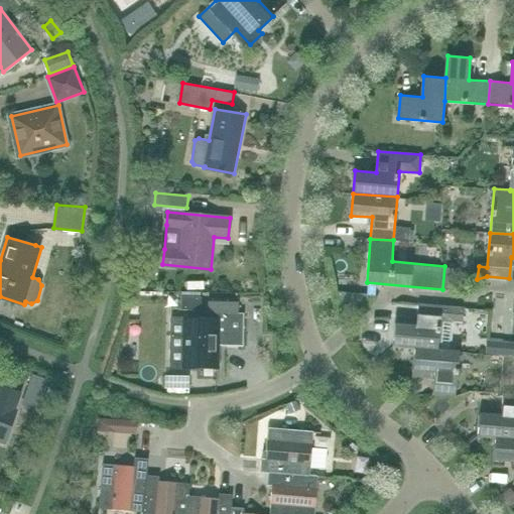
[(212,282),(212,272),(195,272),(195,281),(212,282)]
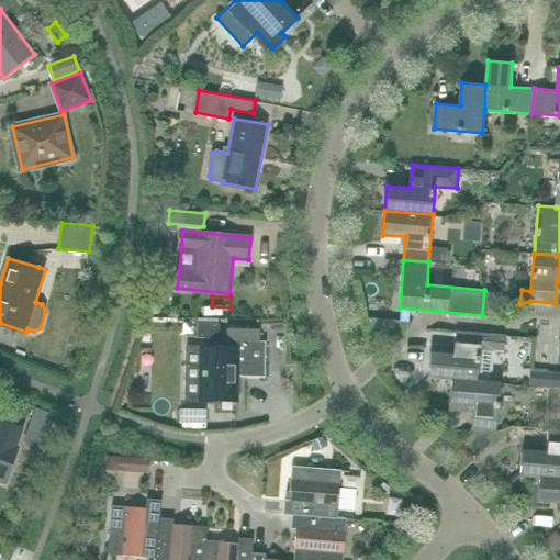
[(199,322),(198,336),(220,337),(220,323),(199,322)]
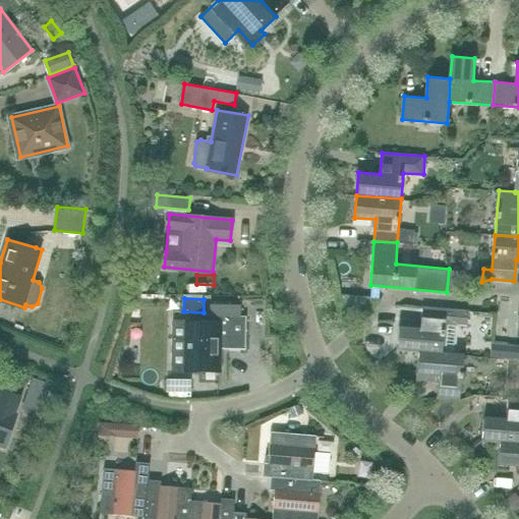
[(186,325),(185,366),(220,367),(221,344),(245,345),(246,315),(240,315),(240,304),(211,303),(211,314),(210,323),(210,325),(186,325)]
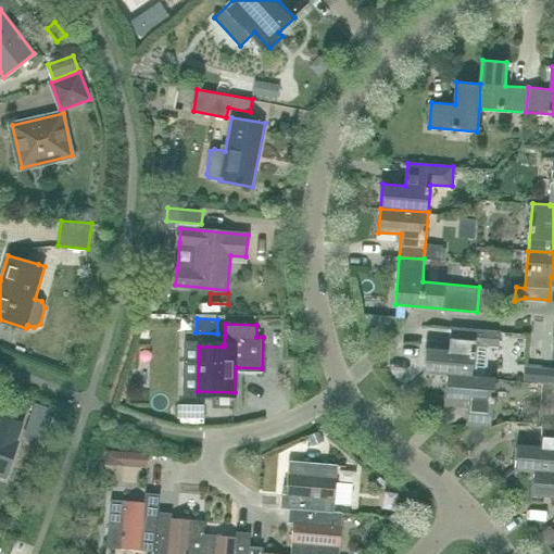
[(427,348),(425,373),(448,375),(473,376),(486,377),(488,345),(499,347),(501,331),(476,329),(452,327),(451,342),(439,341),(439,343),(427,342),(427,348)]
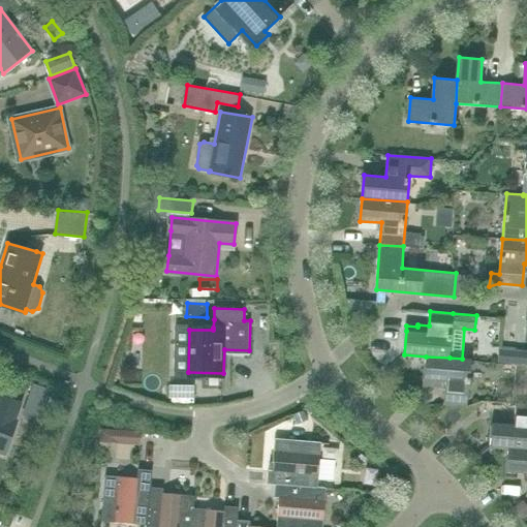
[(526,348),(514,347),(512,363),(526,364),(526,348)]
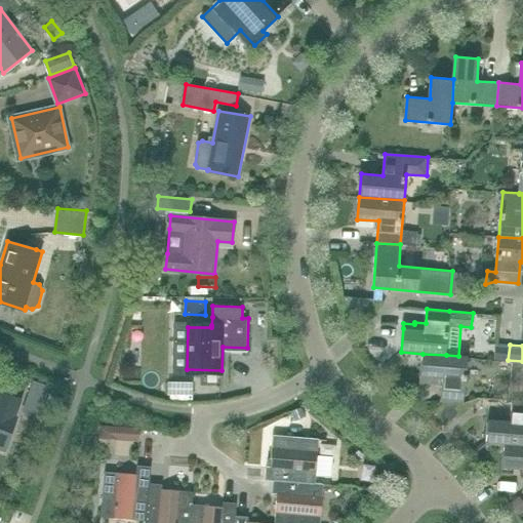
[(423,354),(420,376),(443,378),(441,400),(465,402),(465,396),(468,357),(458,356),(446,355),(423,354)]
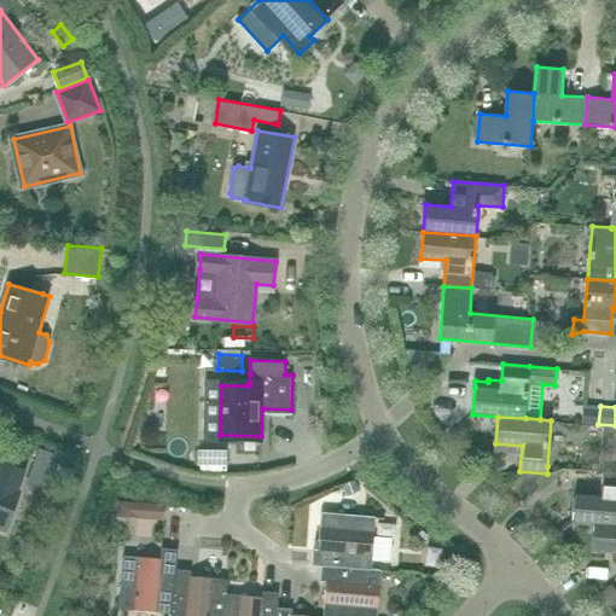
[(40,449),(28,483),(46,490),(58,455),(40,449)]
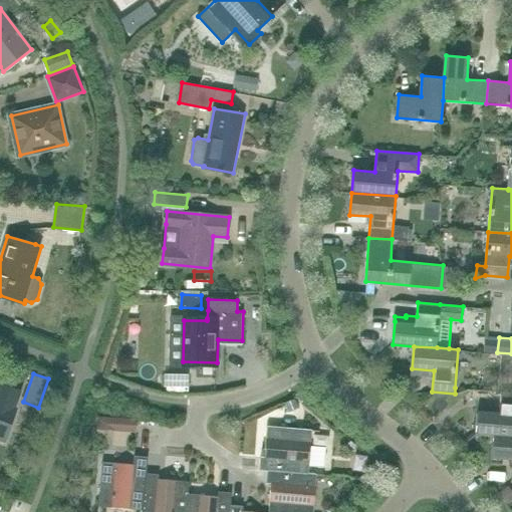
[(190,373),(166,373),(166,386),(190,387),(190,373)]
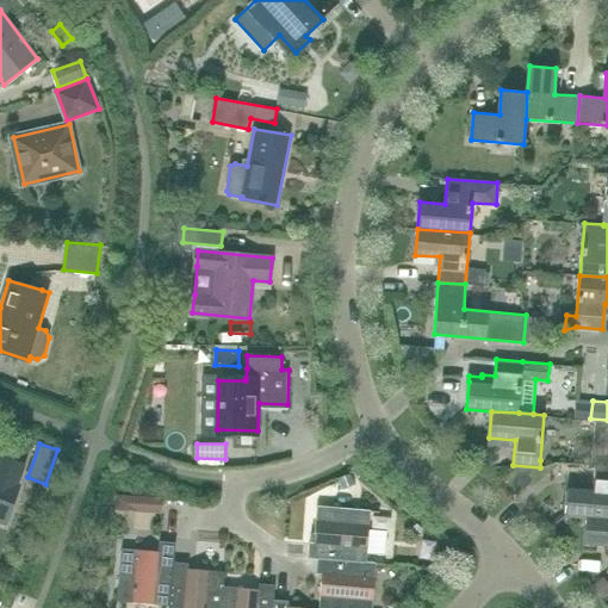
[(19,483),(26,464),(0,456),(0,521),(6,523),(20,484),(19,483)]
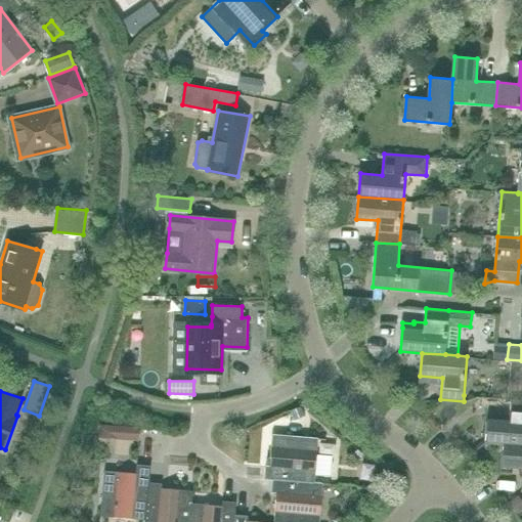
[(60,407),(63,397),(50,393),(47,402),(60,407)]
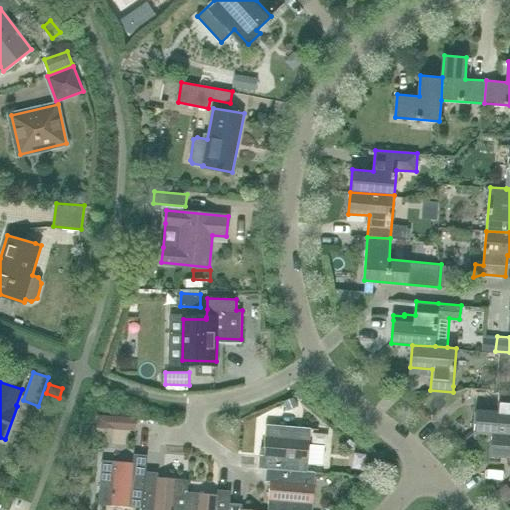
[(509,390),(500,390),(498,411),(476,409),(474,432),(492,434),(492,433),(509,434),(509,390)]
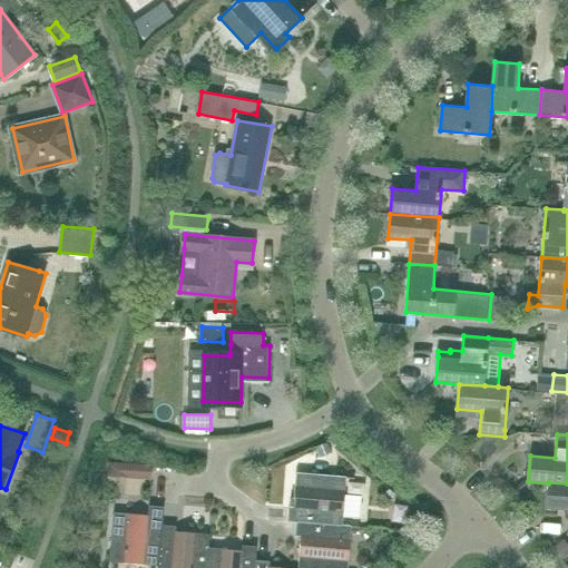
[(109,461),(108,476),(109,476),(128,477),(129,463),(109,461)]
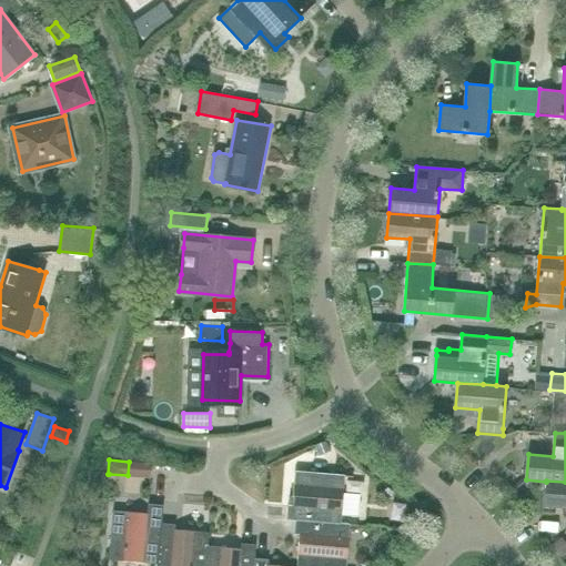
[(344,493),(345,475),(296,471),(294,505),(290,505),(287,519),(296,519),(342,523),(342,514),(359,516),(361,494),(344,493)]
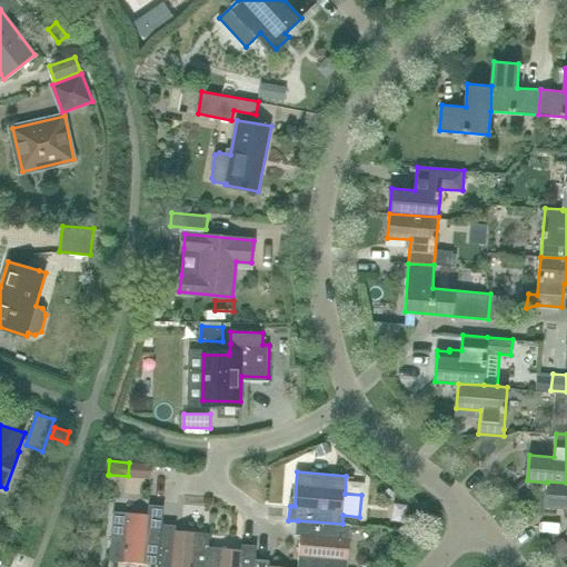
[(566,483),(547,481),(547,483),(545,506),(566,508),(566,483)]
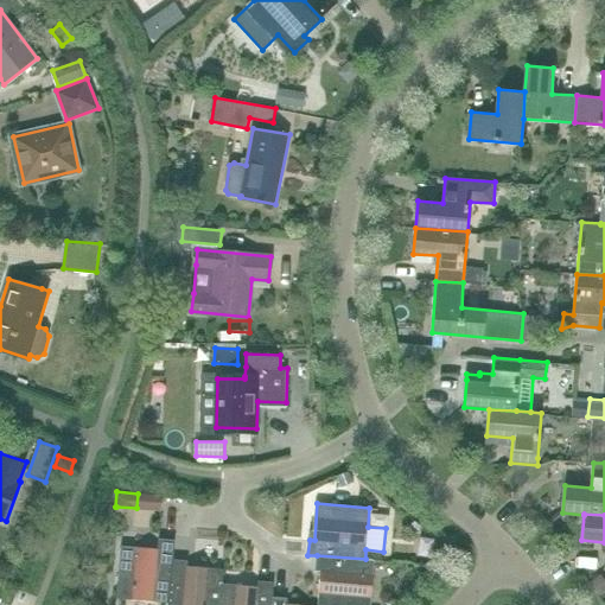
[(173,559),(176,540),(160,539),(159,549),(122,546),(118,598),(169,602),(170,603),(173,559)]
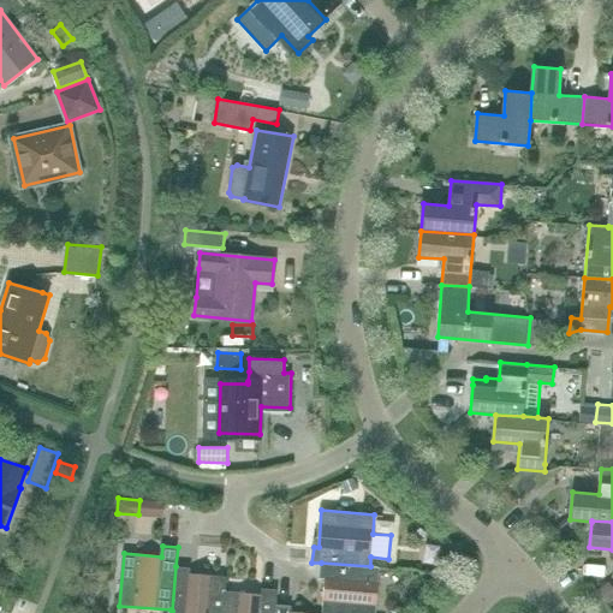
[(370,566),(321,563),(321,577),(326,578),(322,612),(375,612),(379,566),(370,566)]
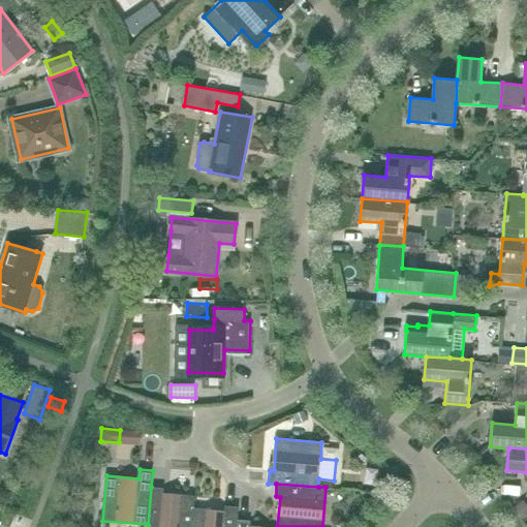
[(163,488),(151,487),(148,525),(147,524),(146,526),(191,526),(193,508),(194,508),(195,495),(163,493),(163,488)]
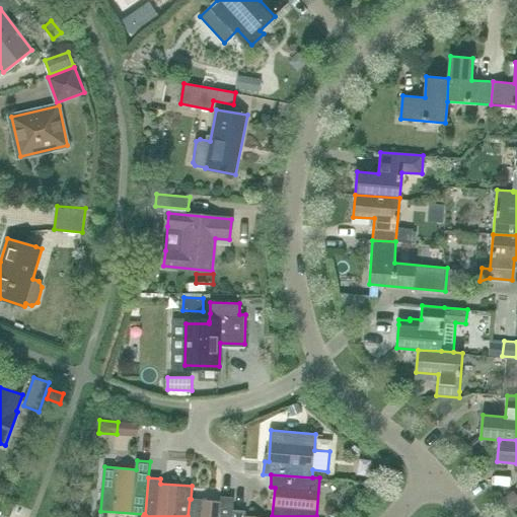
[(512,508),(516,504),(516,497),(512,492),(504,498),(512,508)]
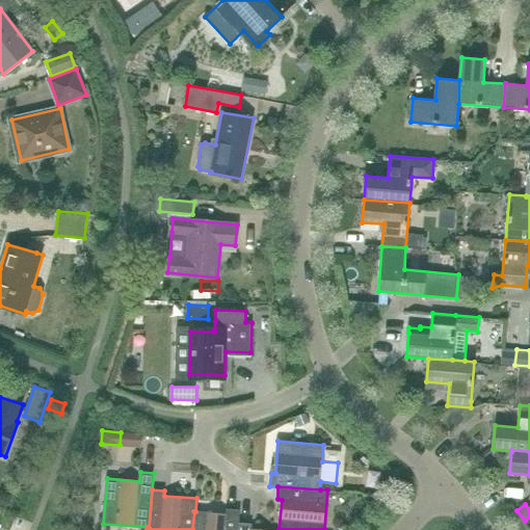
[(241,509),(228,508),(227,508),(227,513),(195,511),(194,511),(192,529),(238,529),(239,522),(240,523),(241,509)]
